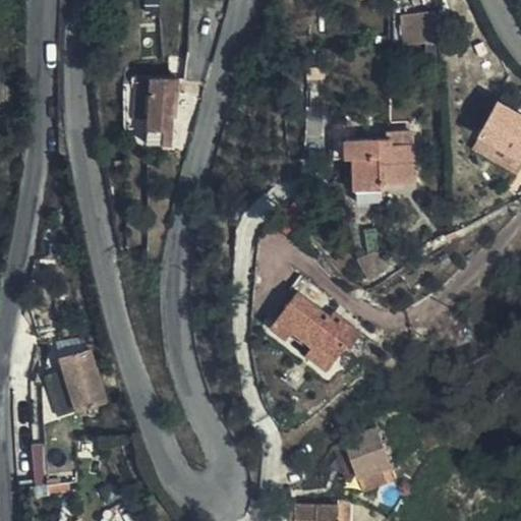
[(403,13),(405,45),(426,44),(437,44),(438,43),(435,11),(403,13)]
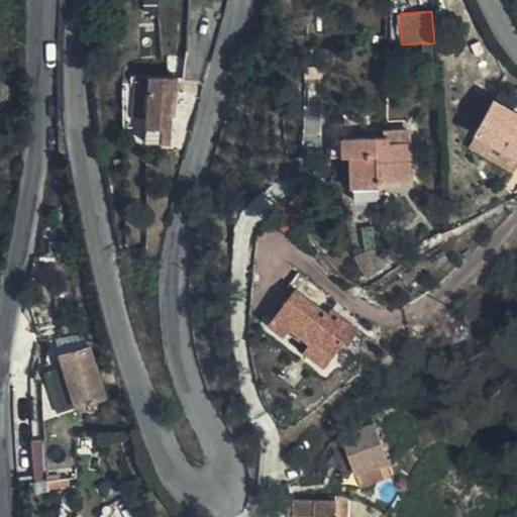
[(434,61),(433,43),(423,43),(424,62),(434,61)]
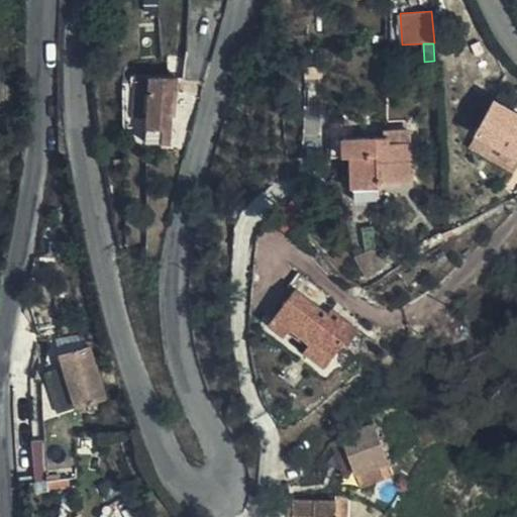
[(176,115),(178,77),(149,77),(146,143),(170,143),(173,116),(176,115)]
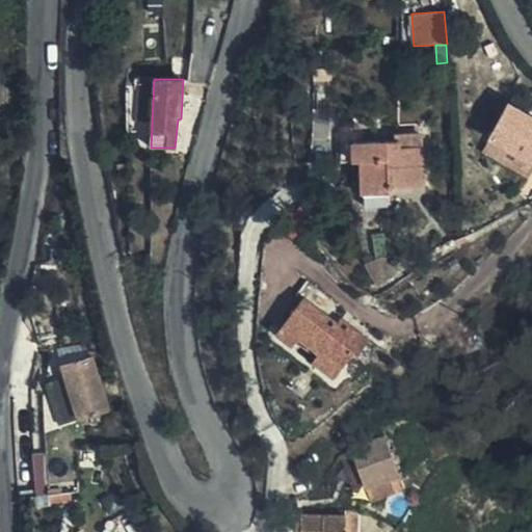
[(531,117),(509,104),(489,138),(531,162),(531,117)]
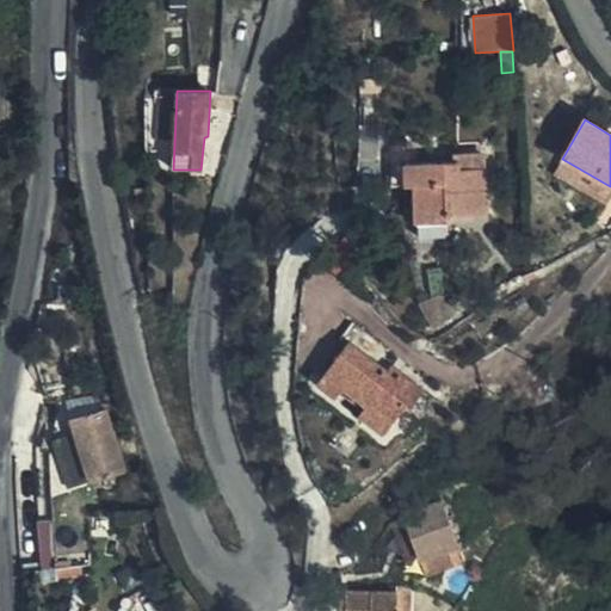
[(462,167),(486,168),(485,155),(455,154),(454,162),(461,161),(462,167)]
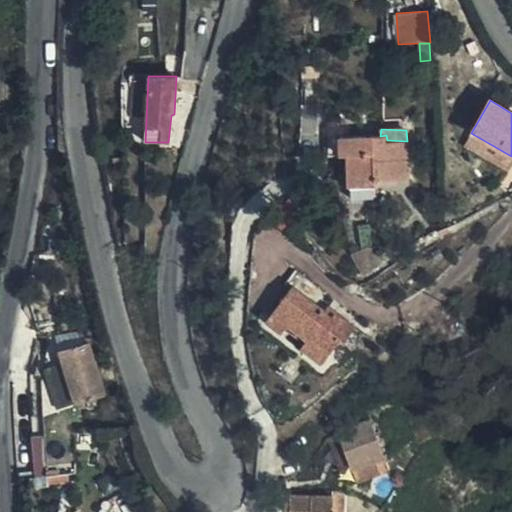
[(407,180),(407,141),(387,140),(386,135),(380,136),(340,137),(341,157),(348,156),(349,198),(375,198),(375,181),(407,180)]
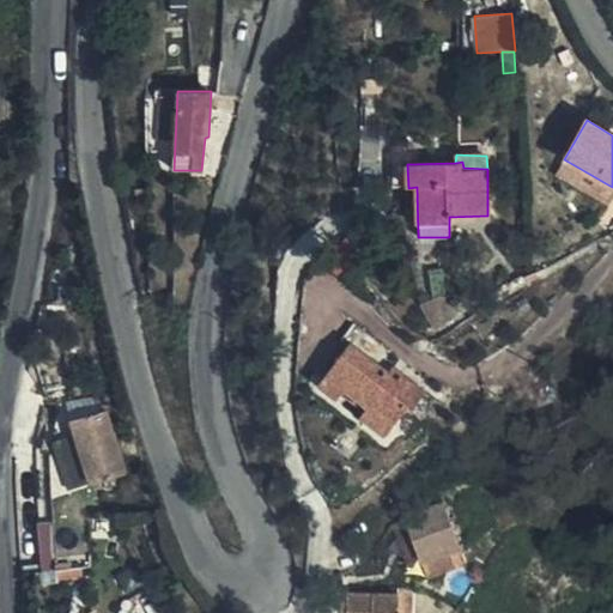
[(350,344),(381,368),(393,353),(362,329),(350,344)]
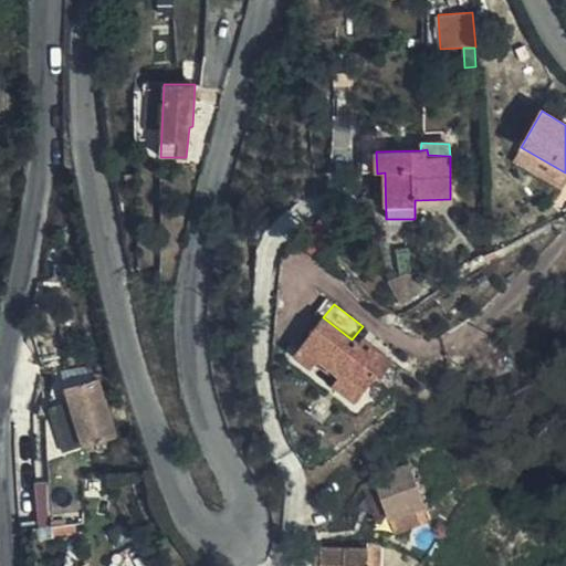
[(385,355),(369,344),(365,349),(358,344),(352,339),(323,317),(302,347),(317,358),(341,376),(362,392),(375,374),(373,373),(385,355)]
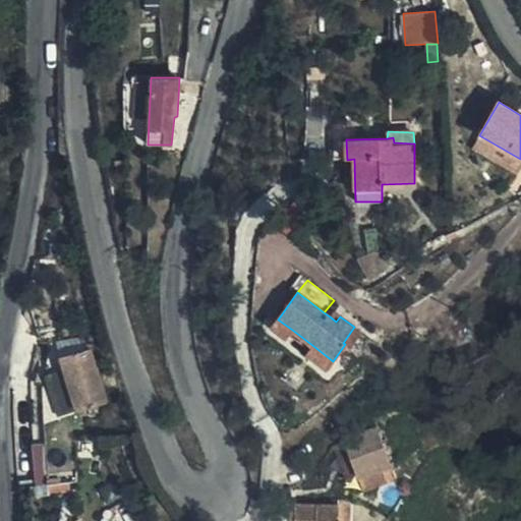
[(336,322),(340,316),(334,311),(330,316),(336,322)]
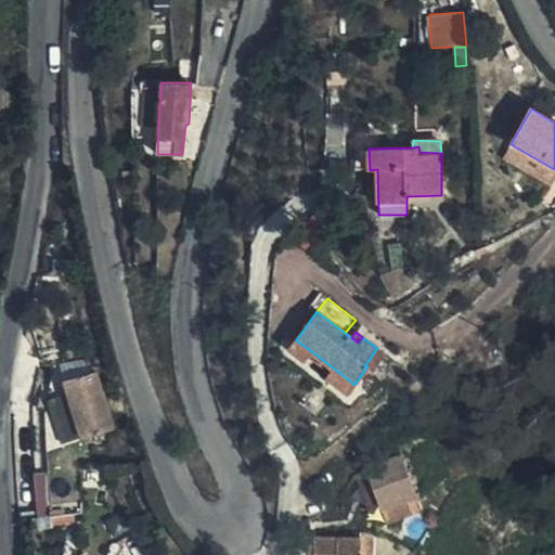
[(311,351),(296,340),(289,347),(305,360),(311,351)]
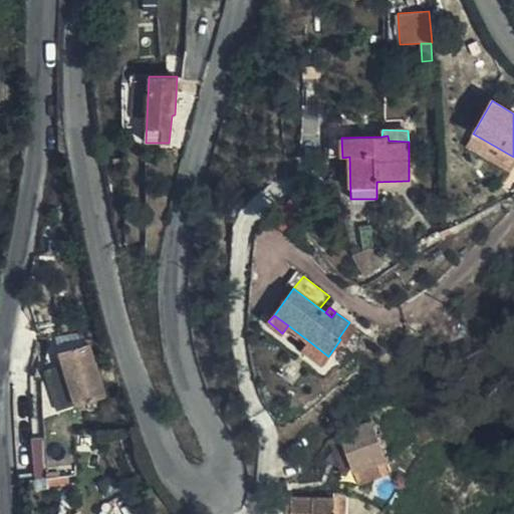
[(356,328),(349,322),(338,338),(340,339),(344,342),(356,328)]
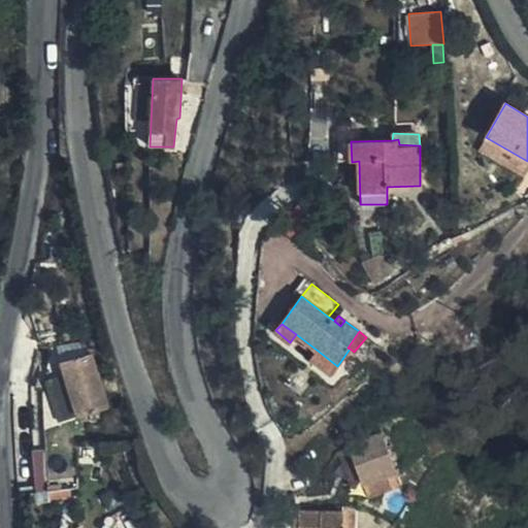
[(97,386),(72,333),(44,345),(69,398),(97,386)]
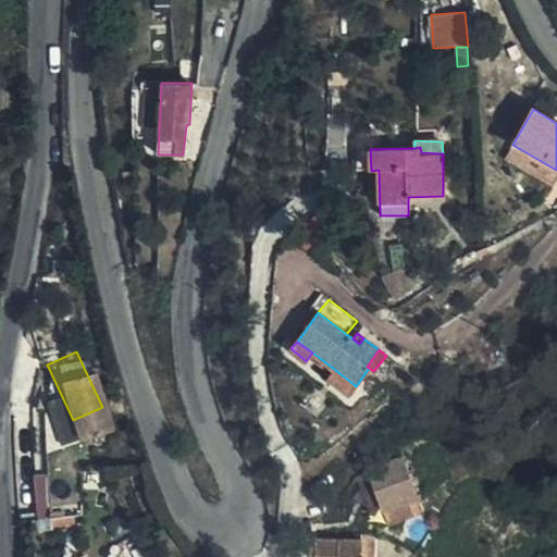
[(349,394),(356,386),(335,370),(327,379),(349,394)]
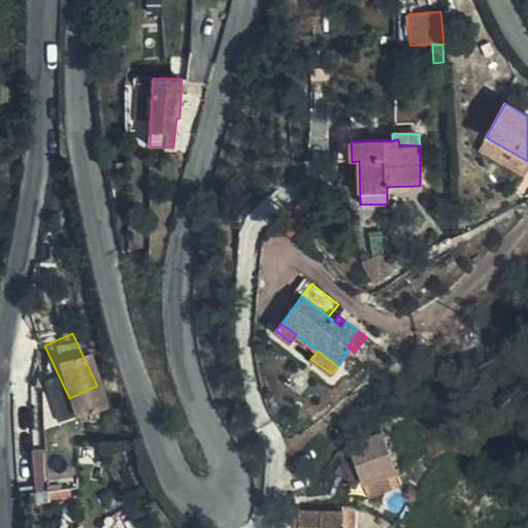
[(348,422),(368,451),(401,427),(382,398),(348,422)]
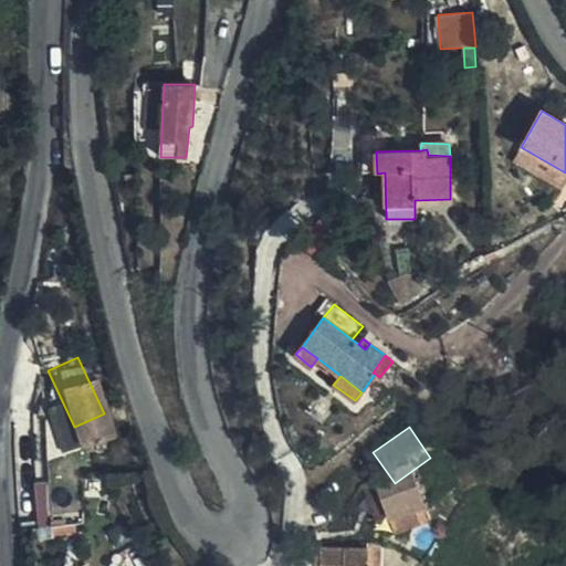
[(430,458),(395,483),(404,498),(440,472),(430,458)]
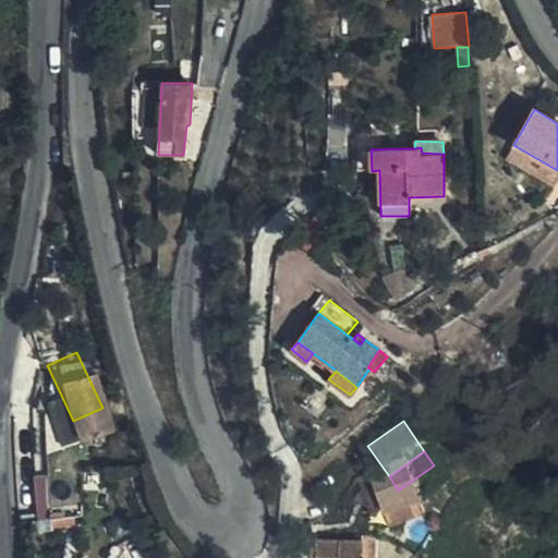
[(38,513),(49,513),(48,473),(36,473),(38,513)]
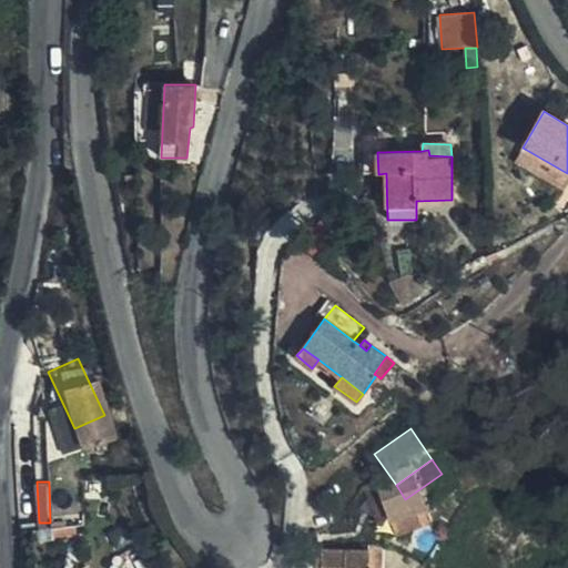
[(347,567),(389,555),(376,510),(331,525),(343,567),(347,567)]
